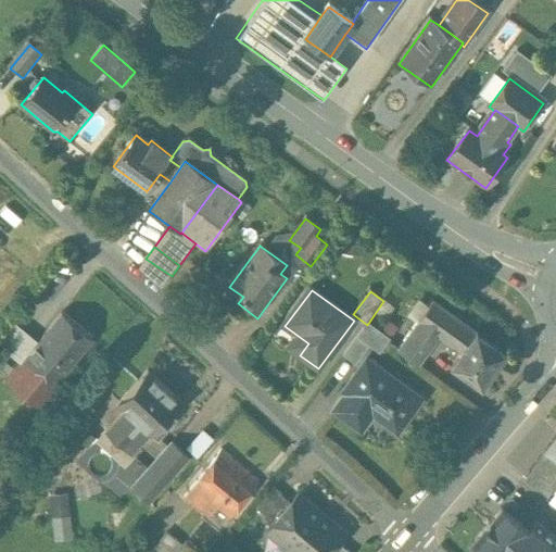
[(477,336),(432,304),(417,324),(418,325),(439,340),(462,356),(477,336)]
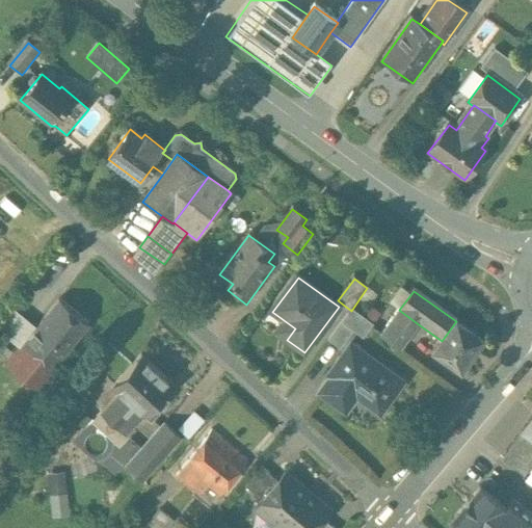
[(59,302),(24,346),(25,346),(8,367),(36,390),(88,327),(59,302)]
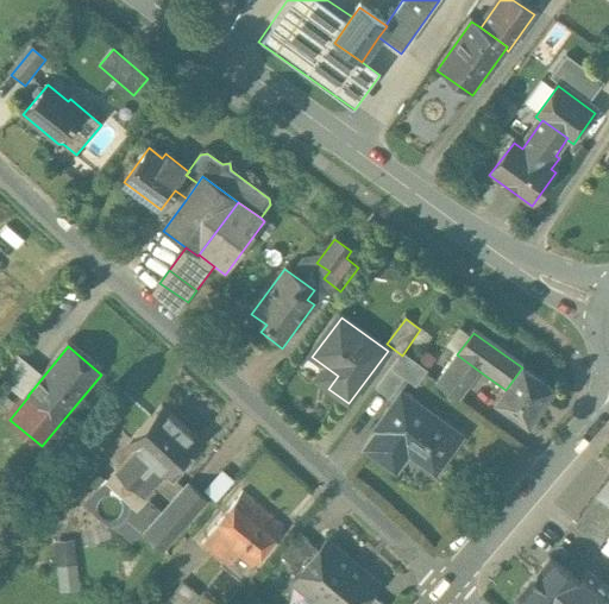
[(427,373),(402,356),(376,391),(390,402),(405,381),(416,389),(427,373)]
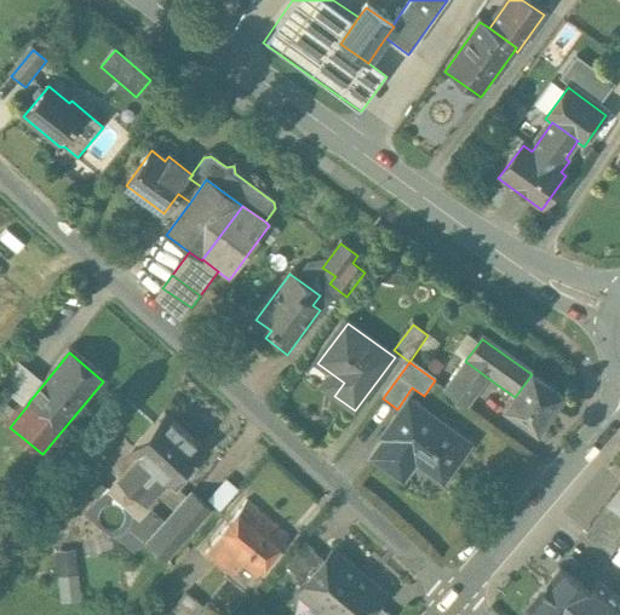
[(466,362),(443,394),(466,411),(489,379),(466,362)]
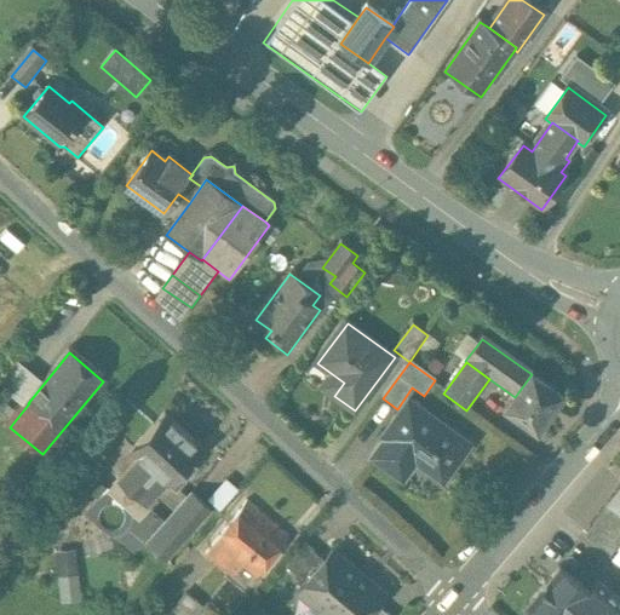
[(515,397),(505,411),(537,432),(562,396),(532,374),(515,397)]
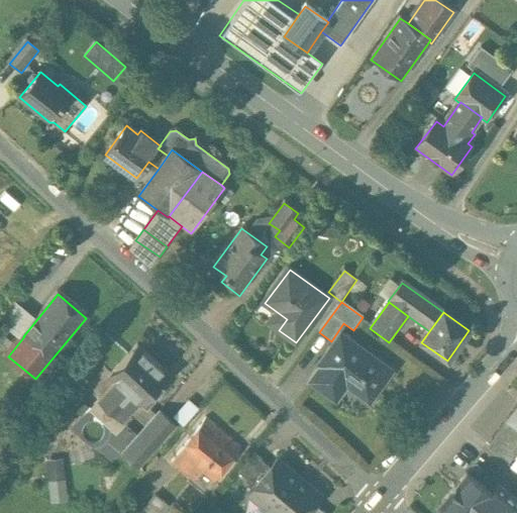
[(392,375),(340,336),(317,369),(319,370),(309,384),(335,403),(346,388),(357,396),(362,391),(374,400),(392,375)]
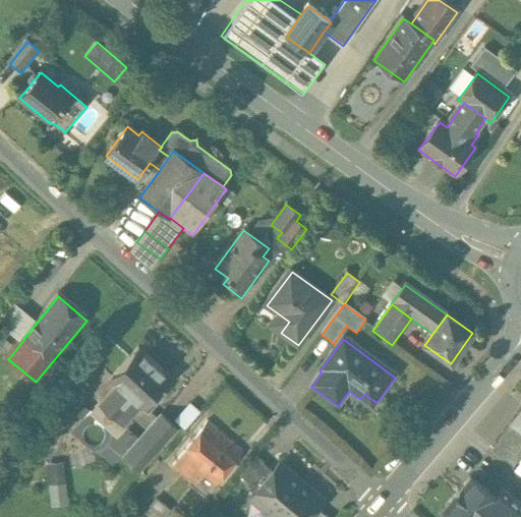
[(170,380),(138,351),(111,381),(117,387),(100,407),(124,429),(170,380)]
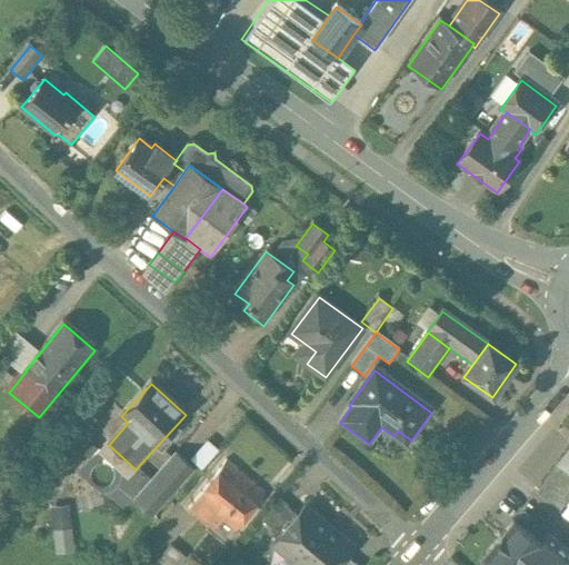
[(201,471),(218,452),(209,443),(191,462),(201,471)]
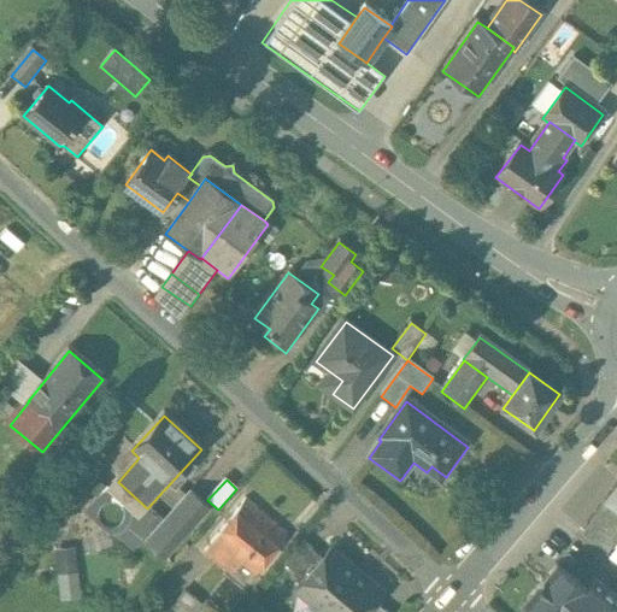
[(616,486),(605,504),(616,512),(616,486)]
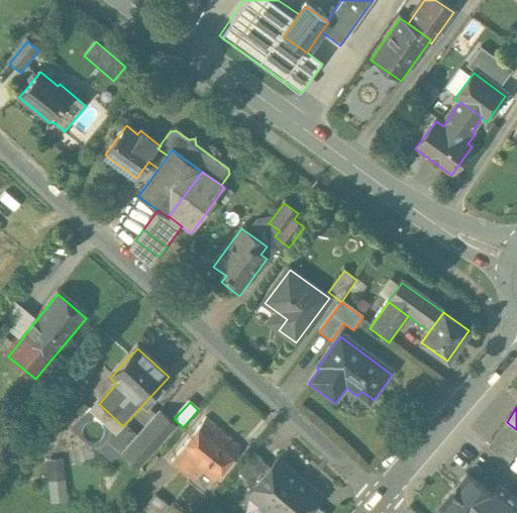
[(161,415),(144,433),(160,446),(175,428),(161,415)]
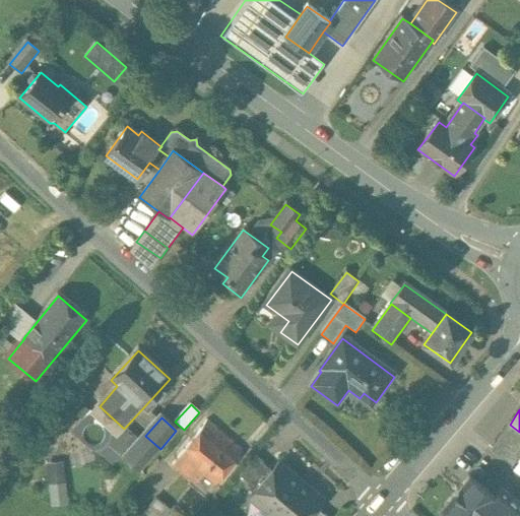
[(243,453),(207,424),(173,466),(197,487),(204,477),(215,487),(243,453)]
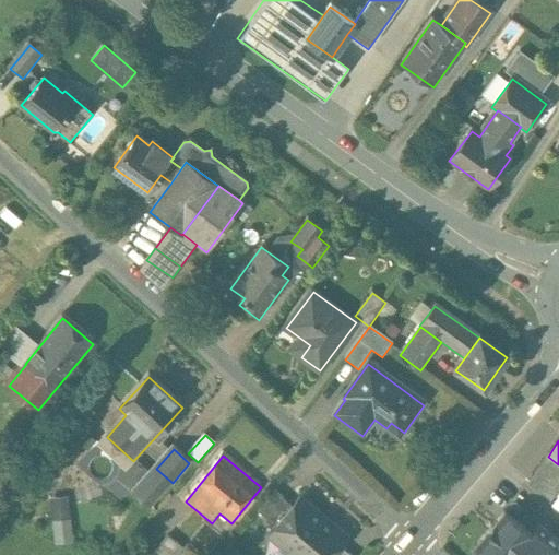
[(558,464),(548,457),(527,484),(558,508),(558,464)]
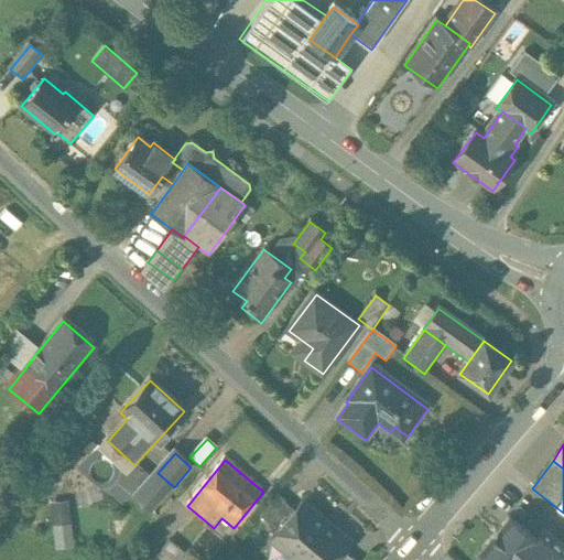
[(174,487),(158,473),(133,498),(150,514),(174,487)]
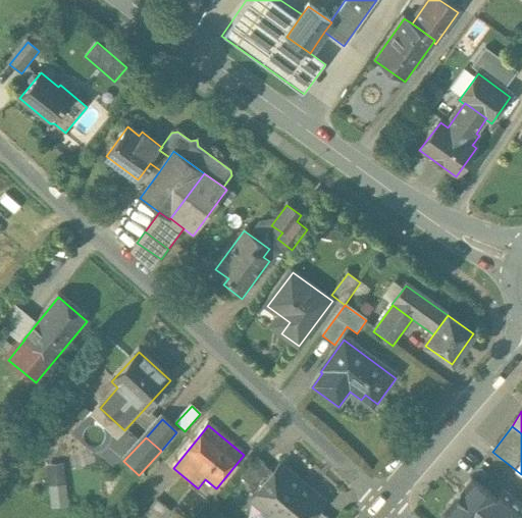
[(273,475),(256,461),(241,480),(257,494),(273,475)]
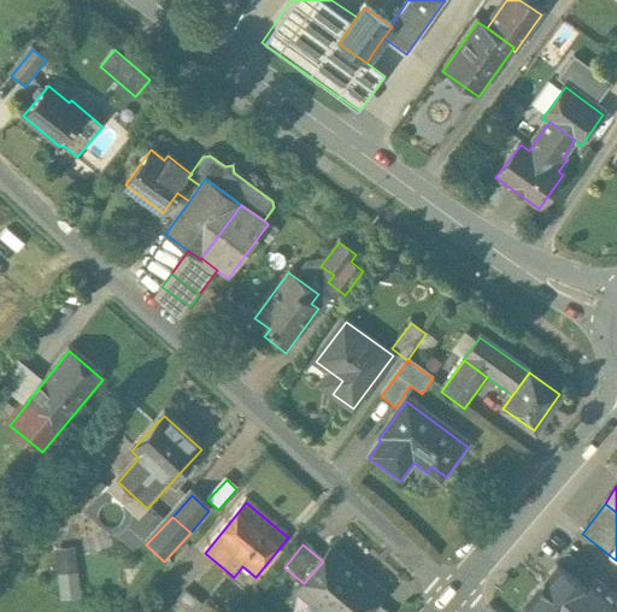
[(63,602),(83,599),(75,548),(54,552),(63,602)]
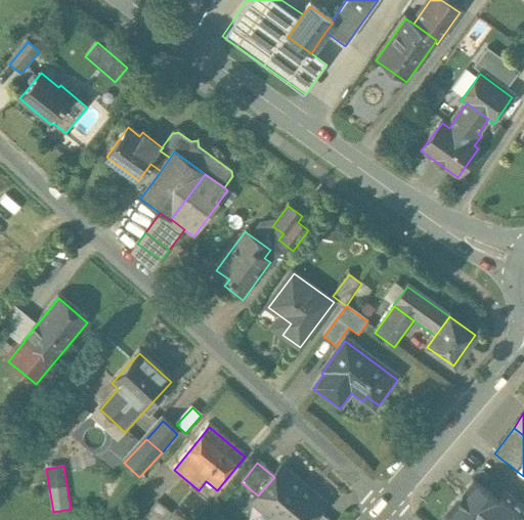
[(302,487),(280,469),(274,477),(258,495),(254,502),(262,508),(262,514),(269,519),(275,519),(302,487)]
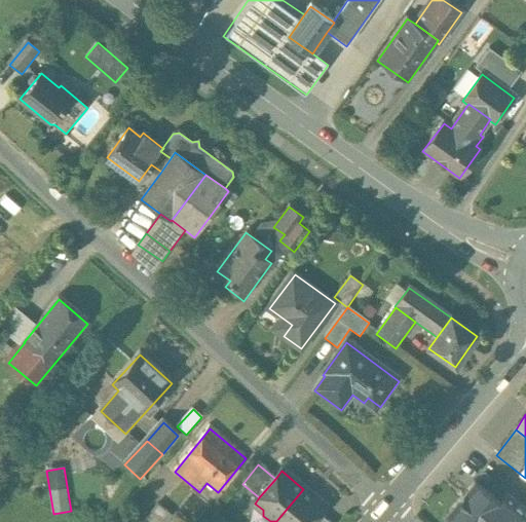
[(475,483),(446,516),(448,517),(445,521),(485,521),(499,506),(475,483)]
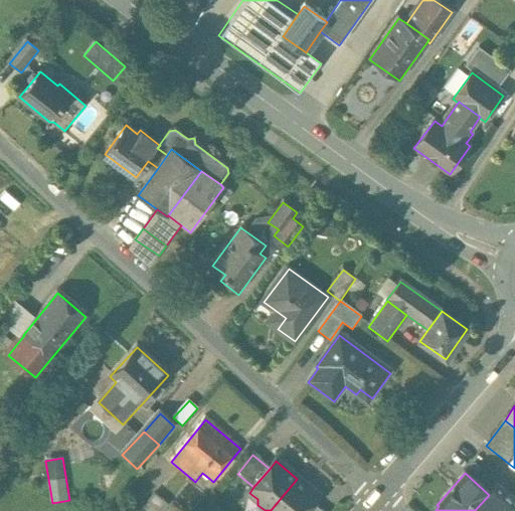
[(297,479),(271,510),(308,510),(313,505),(319,497),(297,479)]
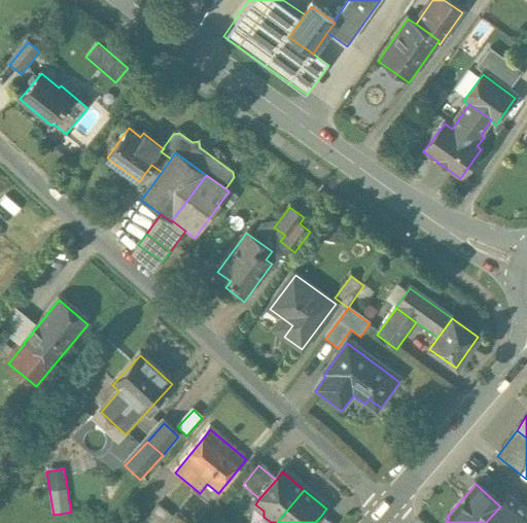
[(166,522),(171,517),(160,507),(146,521),(147,522),(166,522)]
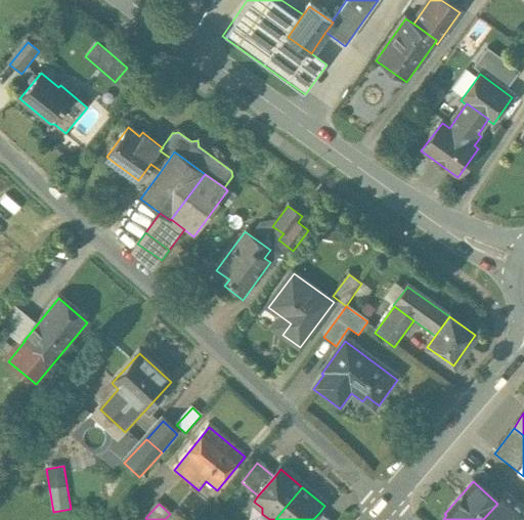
[(497,504),(483,519),(509,519),(507,517),(506,519),(501,519),(497,515),(503,509),(497,504)]
